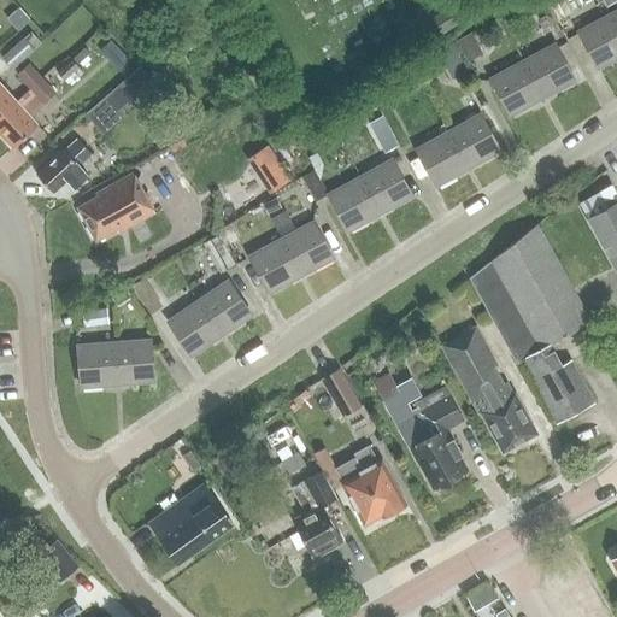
[(462,21),(452,5),(416,27),(427,43),(462,21)]
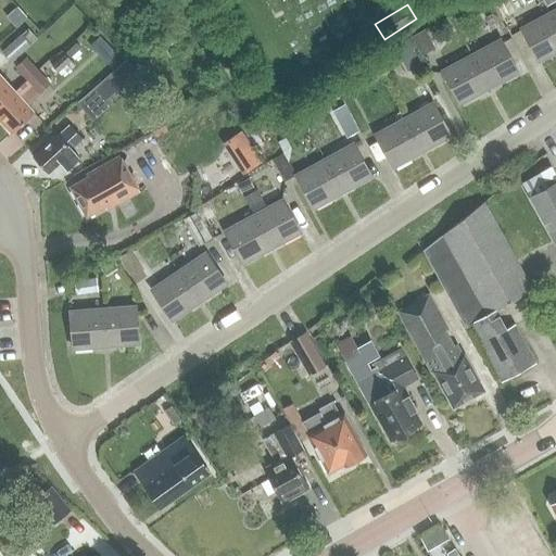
[(539,62),(555,51),(555,25),(550,13),(520,28),(539,62)]
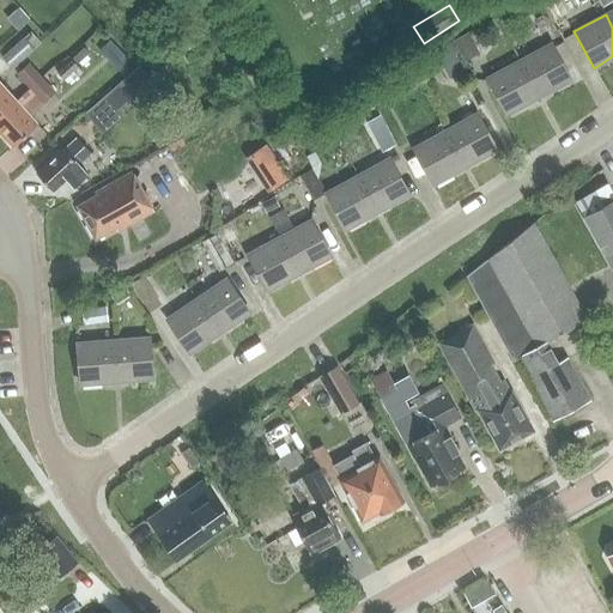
[(479,53),(468,31),(451,40),(462,61),(479,53)]
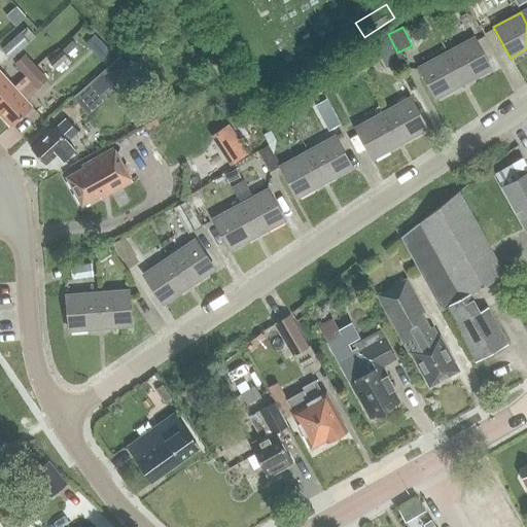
[(29,43),(19,32),(0,48),(10,60),(29,43)]
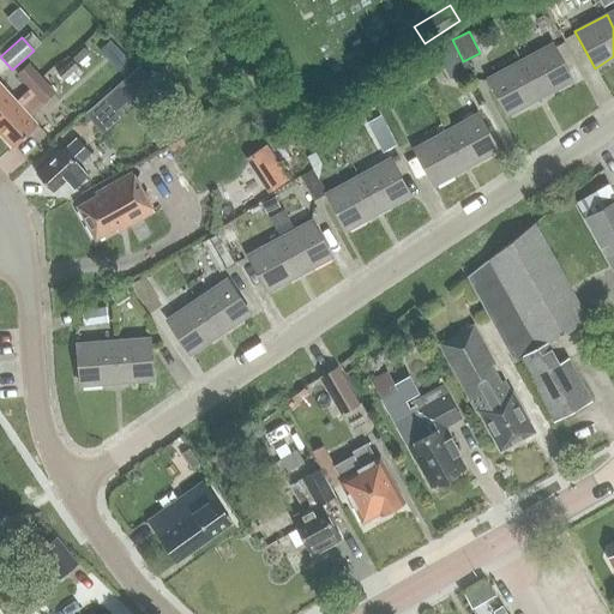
[(457,59),(450,43),(435,50),(444,66),(457,59)]
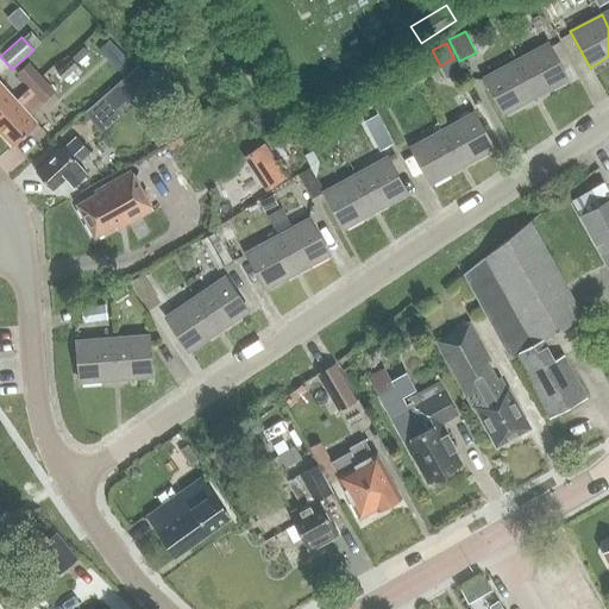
[(535,96),(566,80),(547,44),(515,61),(535,96)]
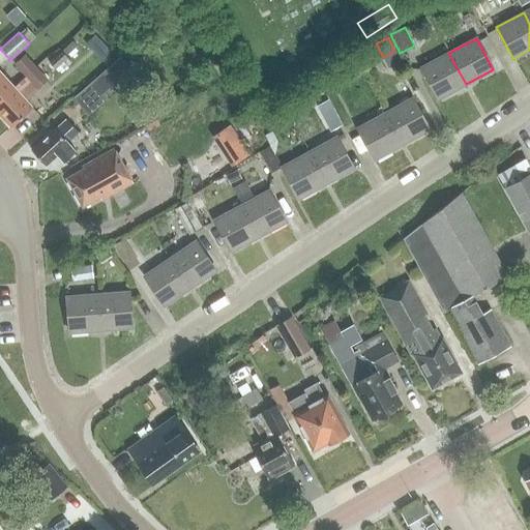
[(105,46),(95,55),(102,62),(112,53),(105,46)]
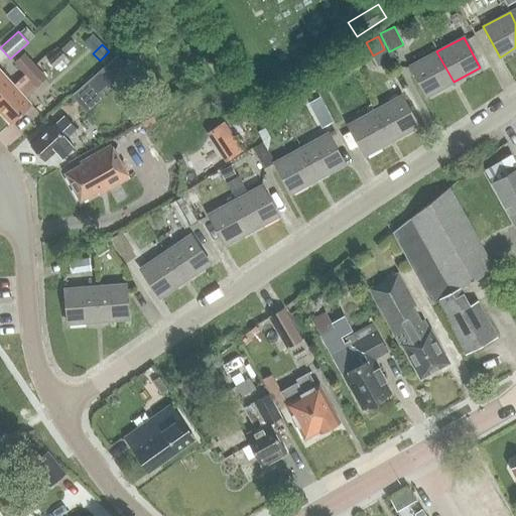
[(426,97),(454,82),(436,51),(410,66),(426,97)]
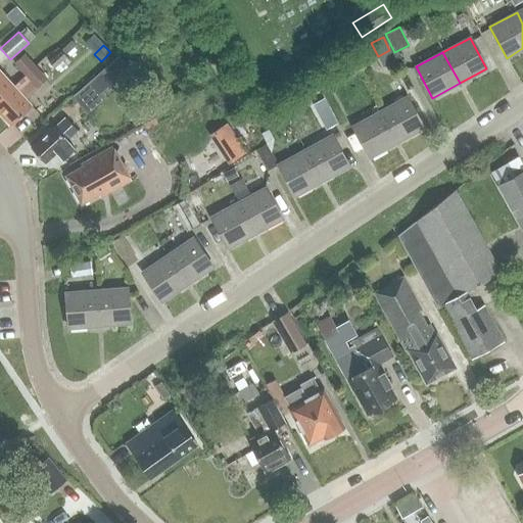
[(26,76),(35,67),(22,54),(13,63),(26,76)]
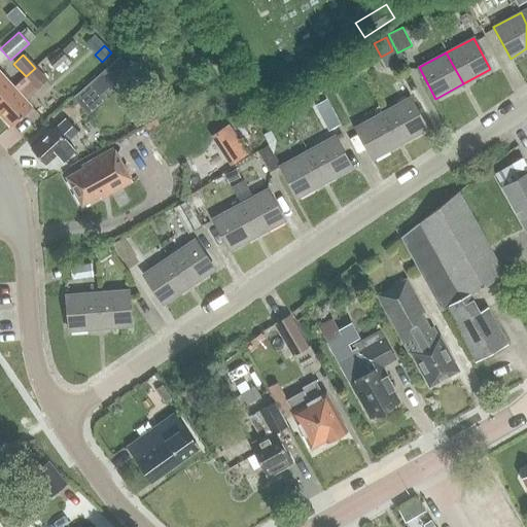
[(133,74),(118,57),(72,96),(86,114),(103,100),(99,96),(112,84),(115,89),(133,74)]
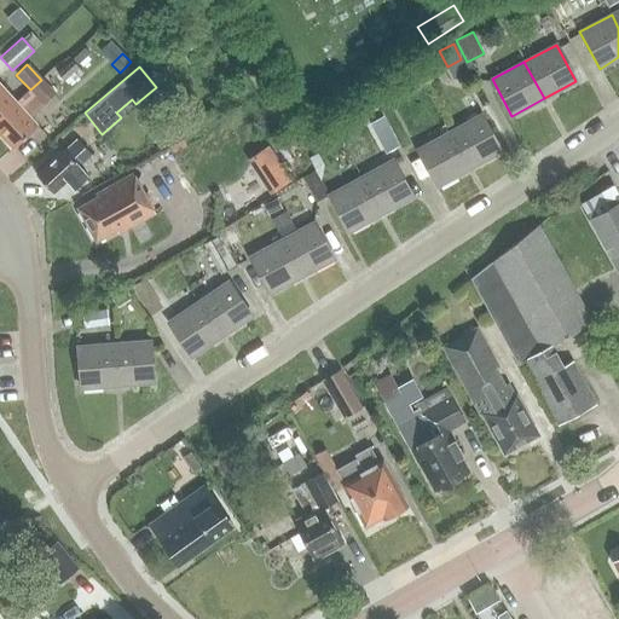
[(41,80),(30,90),(44,104),(55,94),(41,80)]
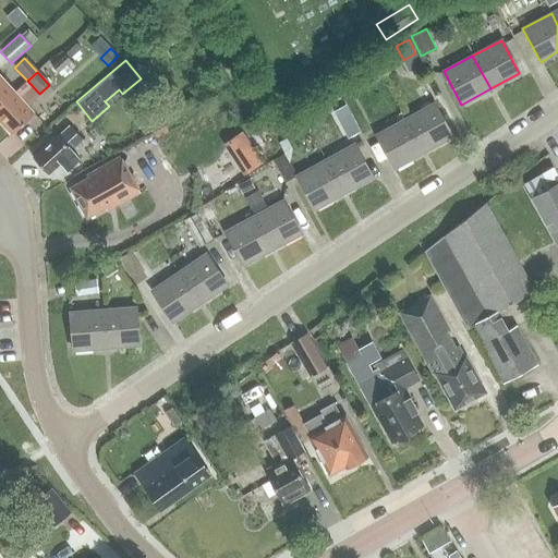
[(0,105),(14,93),(0,76),(0,105)]
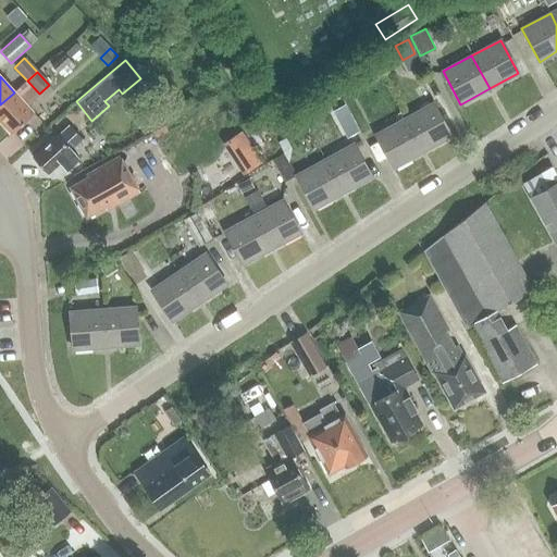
[(39,94),(27,81),(14,93),(27,107),(39,94)]
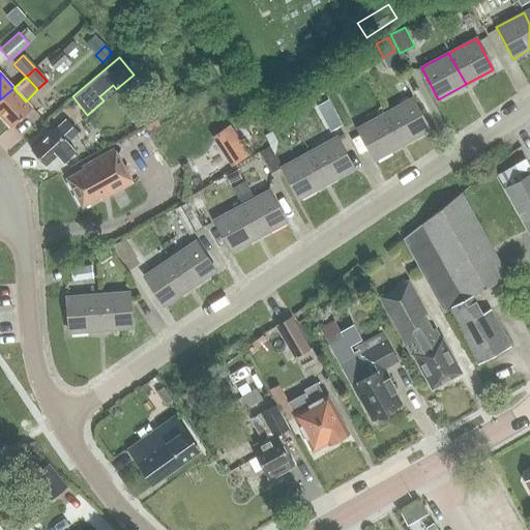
[(329,96),(340,90),(334,81),(324,86),(329,96)]
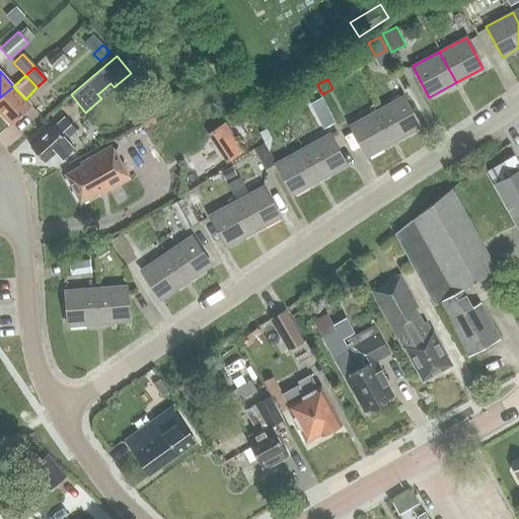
[(0,114),(10,125),(31,105),(25,99),(13,86),(0,97),(0,114)]
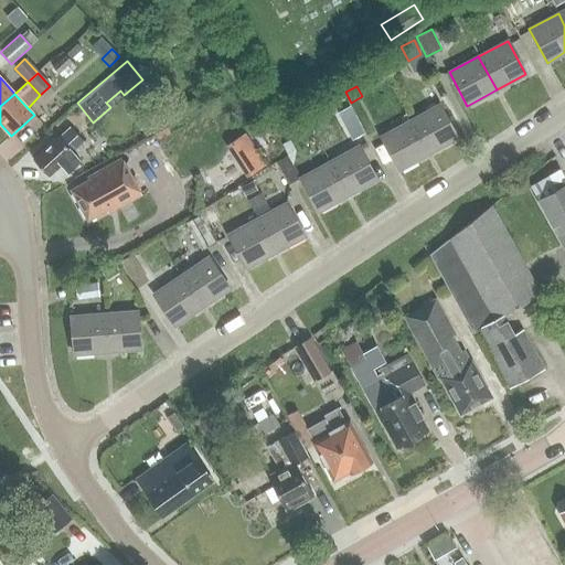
[(428,155),(457,138),(439,105),(409,121),(428,155)]
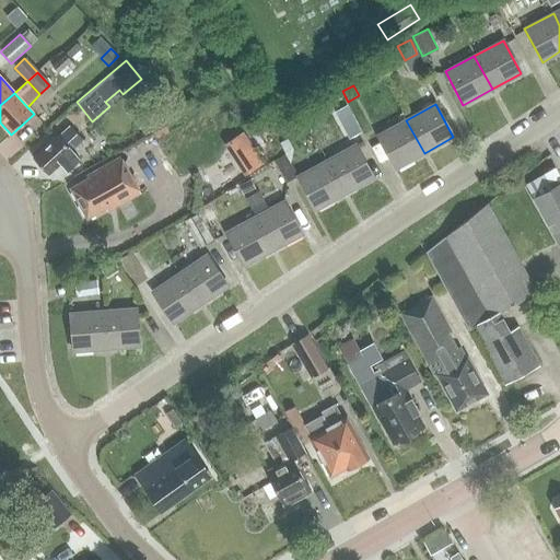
[(396,168),(424,153),(406,120),(377,136),(396,168)]
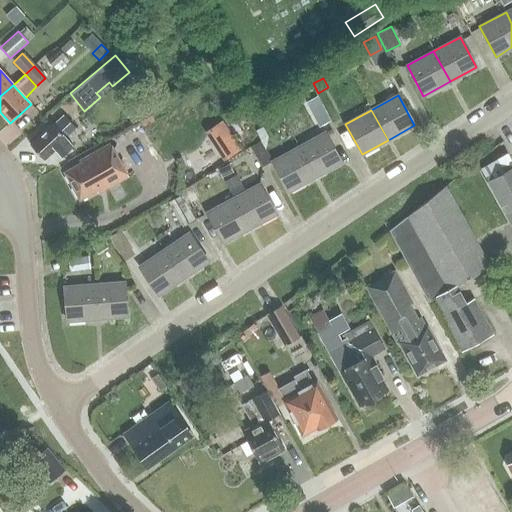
[(330,121),(325,111),(314,116),(319,127),(330,121)]
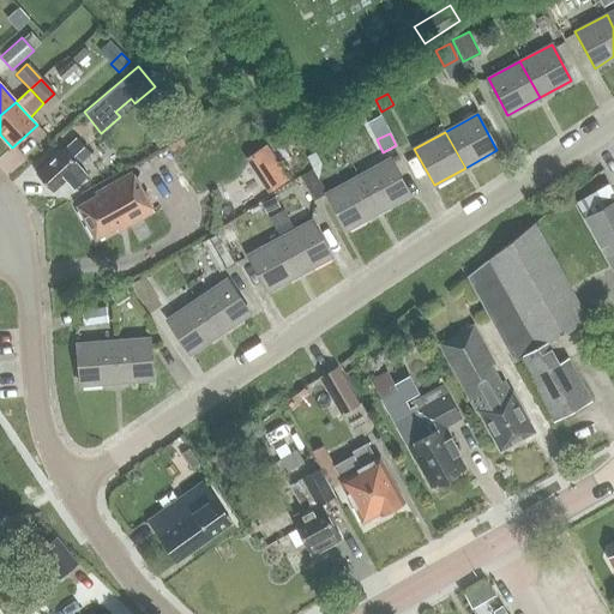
[(35,173),(53,192),(66,179),(74,188),(88,175),(78,166),(91,154),(77,139),(64,150),(62,149),(35,173)]
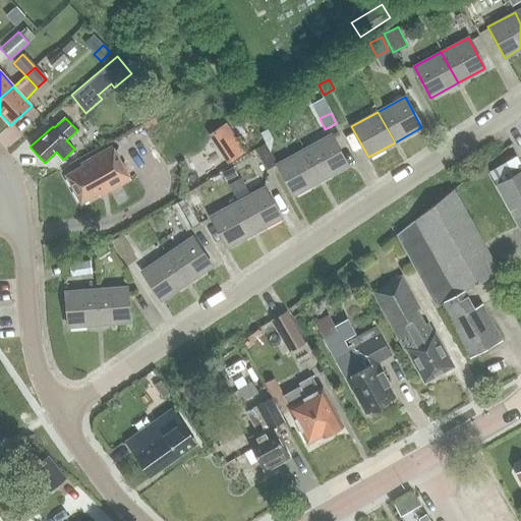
[(273,139),(267,128),(259,132),(265,143),(273,139)]
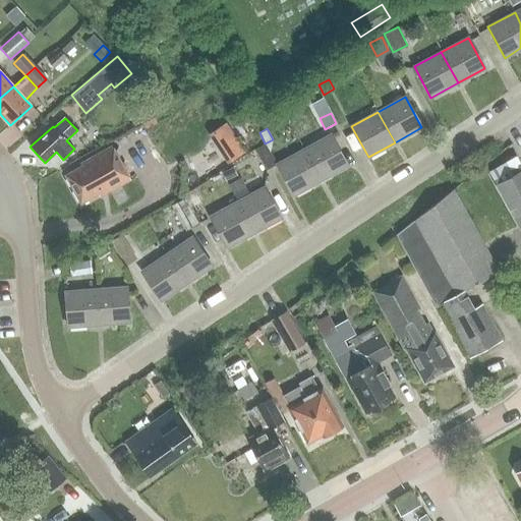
[(321,180),(347,166),(331,135),(303,150),(321,180)]
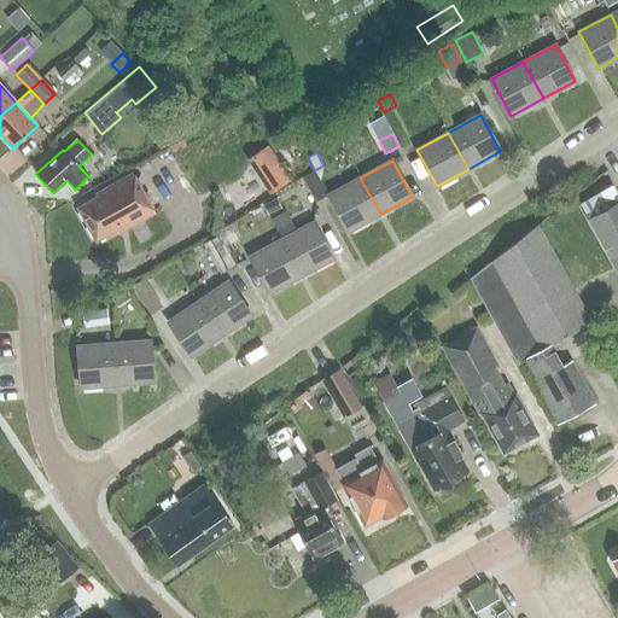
[(291,180),(279,163),(262,174),(273,192),(291,180)]
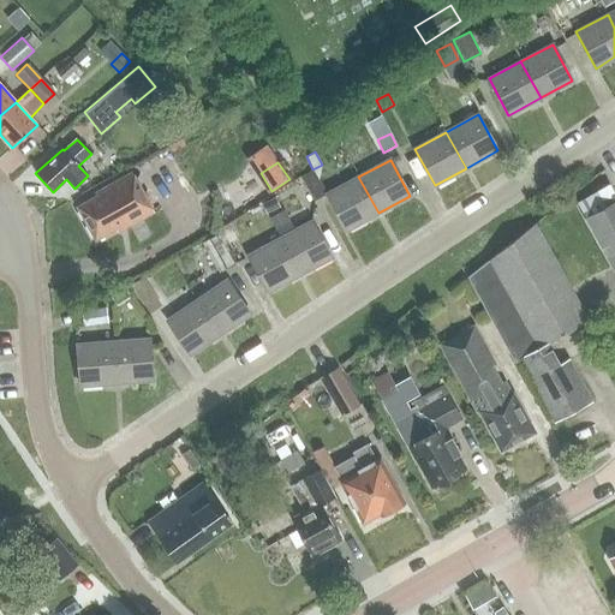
[(77,207),(95,240),(115,230),(117,232),(153,212),(131,173),(95,193),(96,196),(77,207)]
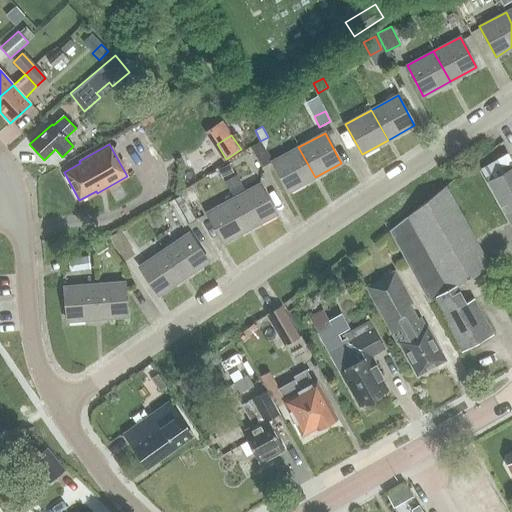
[(288,191),(315,177),(298,147),(272,161),(288,191)]
